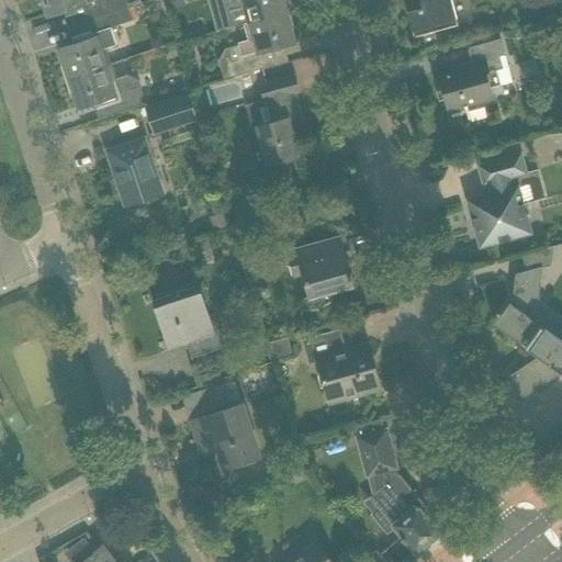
[(125,0),(43,0),(48,15),(81,4),(88,22),(89,21),(120,11),(128,8),(125,0)]
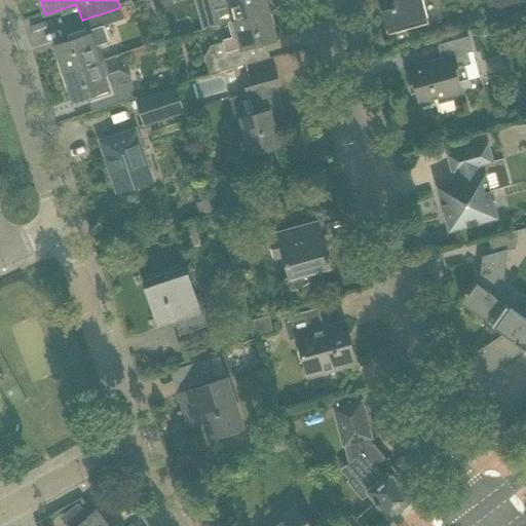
[(211,0),(218,26),(227,23),(268,11),(264,0),(211,0)]
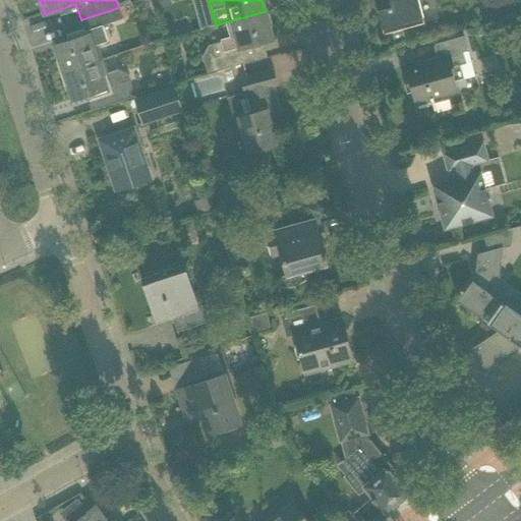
[(388,0),(390,8),(378,12),(384,35),(403,30),(407,29),(406,22),(422,18),(417,0),(388,0)]
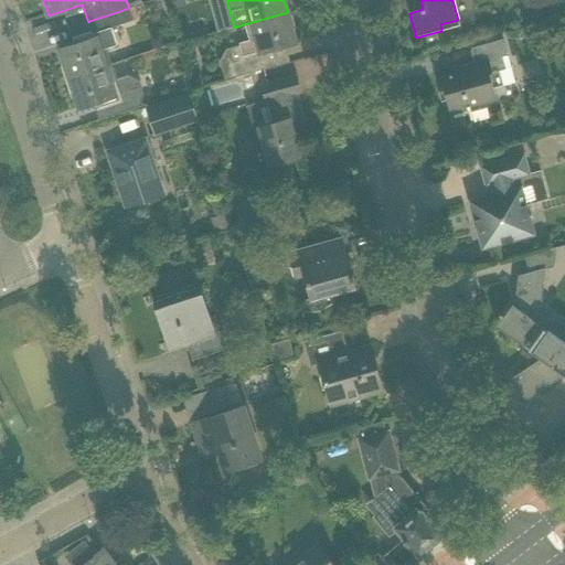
[(116,44),(110,27),(132,20),(129,8),(120,11),(89,21),(88,22),(93,39),(60,50),(70,77),(110,64),(105,48),(116,44)]
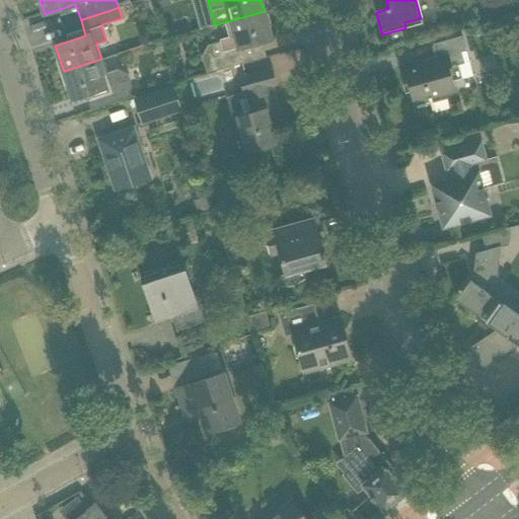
[(228,36),(219,40),(223,52),(261,42),(272,39),(265,11),(224,22),(228,36)]
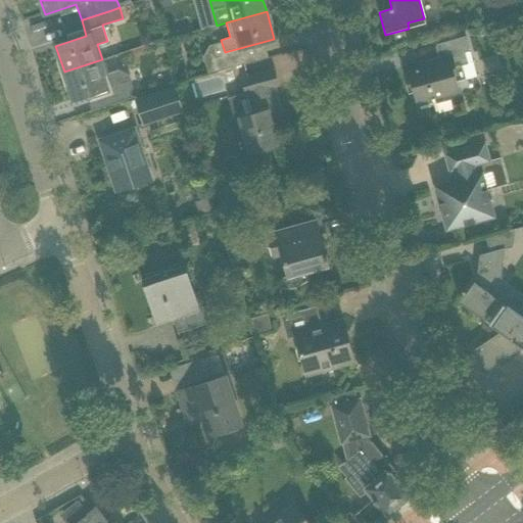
[(425,63),(402,69),(407,83),(410,83),(417,106),(433,101),(433,104),(450,99),(449,95),(460,92),(457,80),(461,79),(466,78),(466,79),(477,77),(473,62),(468,63),(465,53),(470,51),(466,36),(456,39),(436,44),(441,62),(426,66),(425,63)]
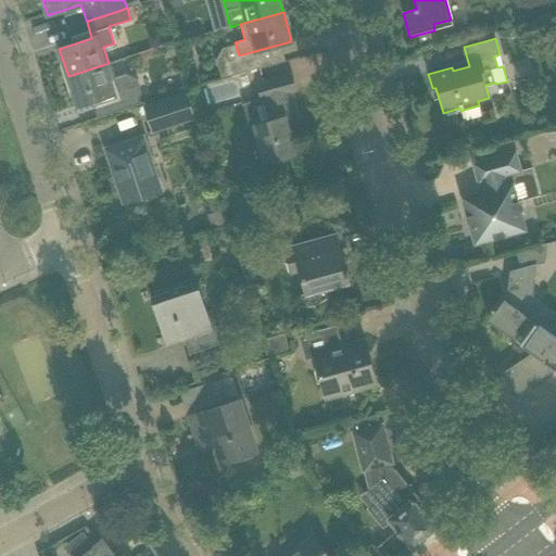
[(113,78),(109,63),(68,76),(78,105),(112,95),(117,111),(139,104),(138,100),(141,93),(136,79),(125,75),(113,78)]
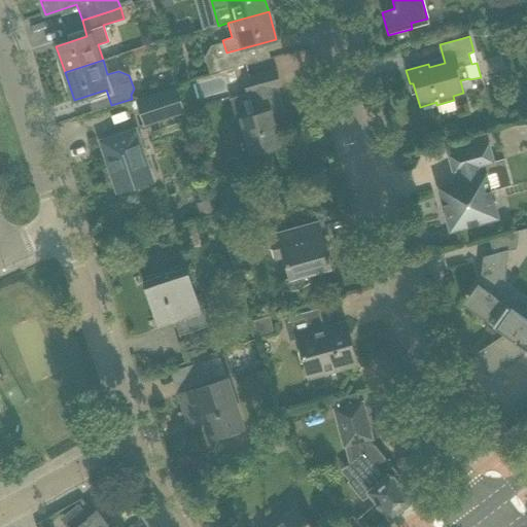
[(275,72),(255,77),(245,80),(249,94),(257,92),(259,98),(253,99),(257,115),(242,119),(251,152),(268,148),(269,152),(280,149),(274,126),(276,125),(276,127),(283,125),(282,124),(286,123),(276,86),(279,85),(275,72)]
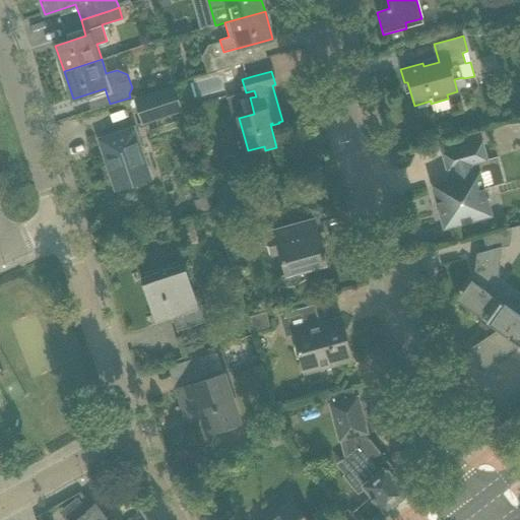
[(173,87),(134,100),(142,123),(181,111),(173,87)]
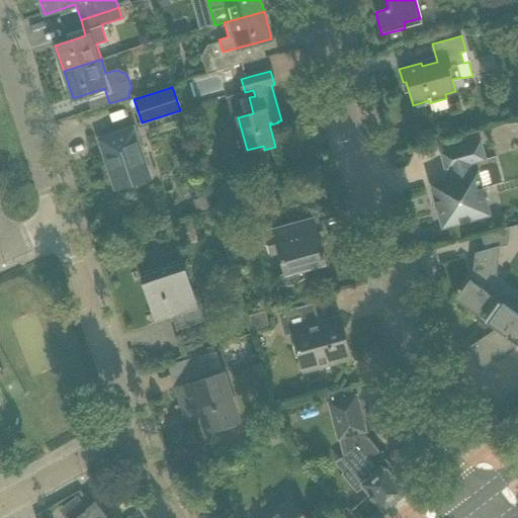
[(134,127),(117,133),(98,139),(103,153),(105,152),(111,171),(109,172),(115,189),(145,179),(134,144),(139,142),(134,127)]
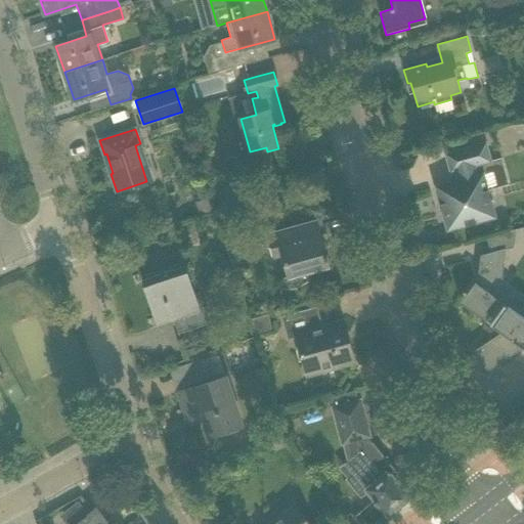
[(485,143),(466,148),(445,155),(450,172),(455,171),(457,180),(436,186),(447,230),(494,217),(490,201),(493,200),(490,189),(487,190),(483,174),(477,175),(474,166),(490,161),(485,143)]
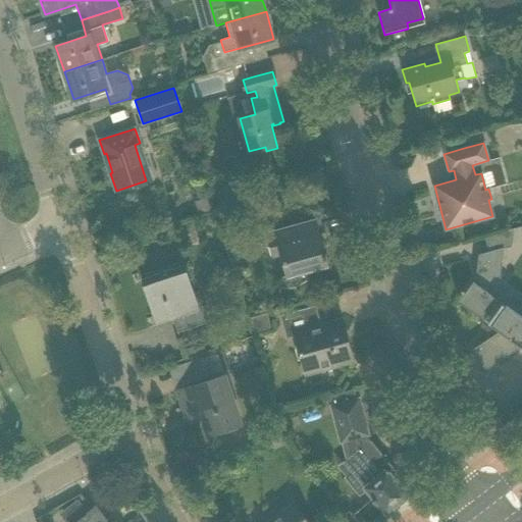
[(315,221),(295,226),(267,235),(273,256),(281,254),(288,276),(282,277),(279,283),(281,291),(289,290),(300,286),(306,283),(303,272),(327,265),(315,221)]
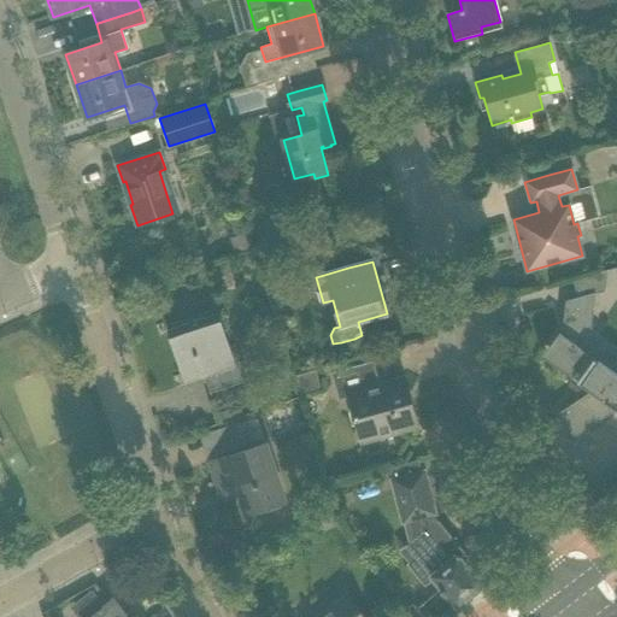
[(616,374),(588,354),(595,292),(565,300),(562,331),(544,357),(591,391),(558,413),(566,444),(616,410),(616,409),(616,374)]
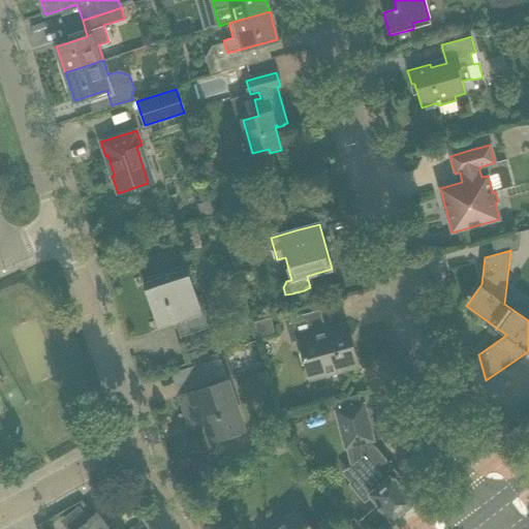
[(163,279),(144,286),(155,321),(158,329),(175,323),(180,337),(198,331),(210,327),(199,294),(194,297),(186,272),(163,279)]
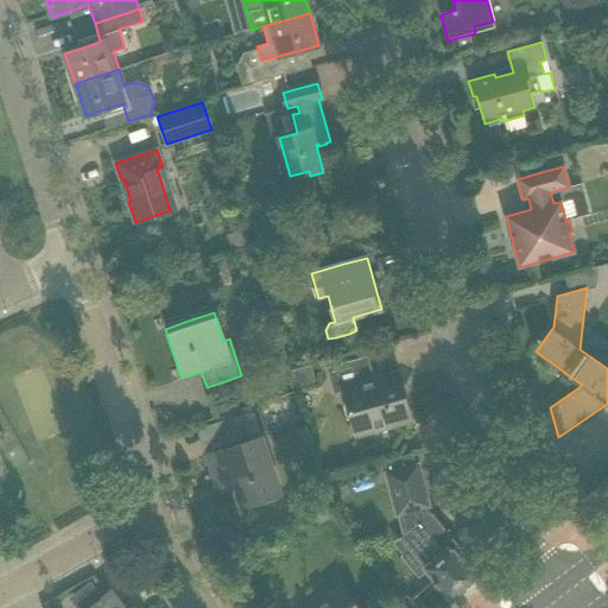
[(0,358),(4,356),(10,373),(51,356),(37,320),(0,333),(0,358)]
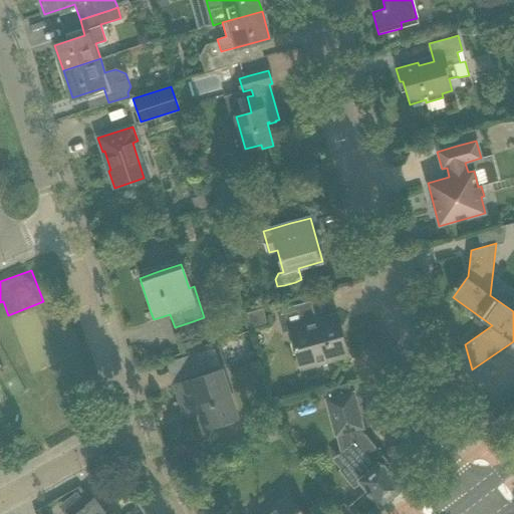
[(336,314),(314,320),(309,303),(277,312),(282,333),(290,331),(300,368),(347,355),(336,314)]
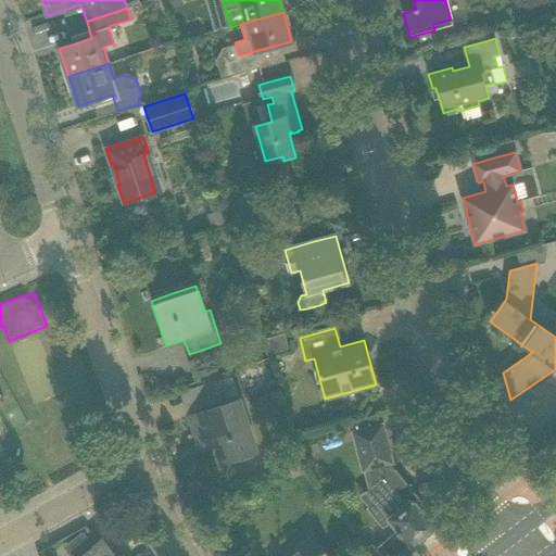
[(285,333),(266,338),(272,355),(288,351),(285,333)]
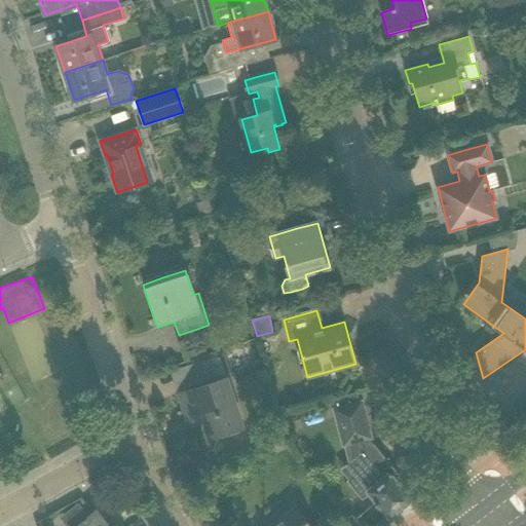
[(189,366),(193,380),(205,377),(200,363),(189,366)]
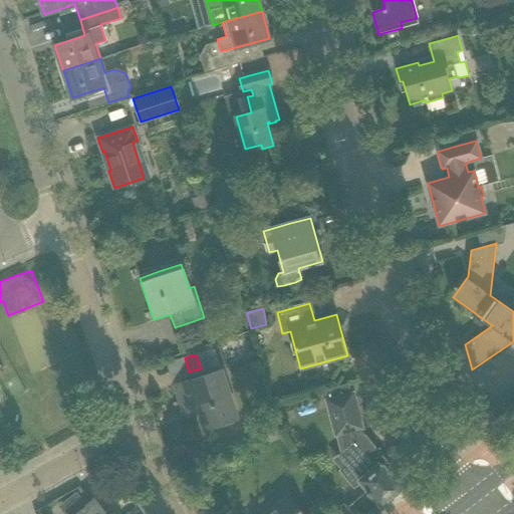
[(221,369),(194,378),(175,384),(185,413),(201,408),(207,428),(237,418),(221,369)]
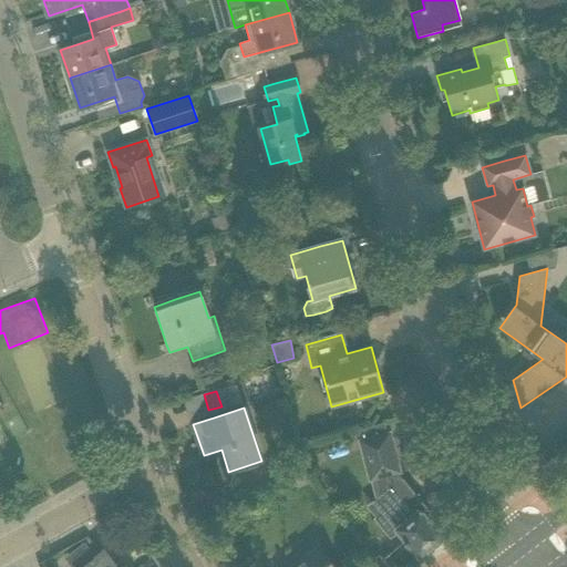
[(360,439),(358,440),(369,482),(371,482),(377,481),(380,495),(389,506),(375,517),(374,518),(390,538),(399,532),(406,542),(404,544),(408,547),(410,545),(420,557),(423,555),(425,557),(433,550),(431,548),(443,538),(431,525),(436,521),(437,521),(422,502),(420,503),(415,496),(416,495),(402,476),(401,477),(399,472),(400,472),(390,433),(388,433),(384,423),(363,429),(358,430),(360,439)]
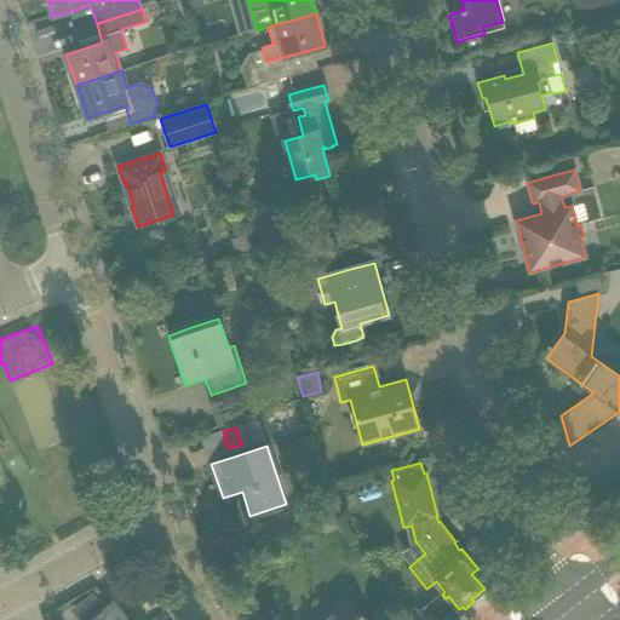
[(365,619),(357,610),(349,598),(320,619),(365,619)]
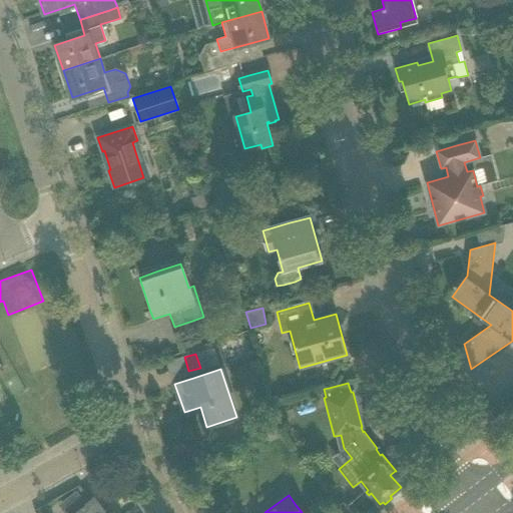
[(114,512),(113,511),(111,512),(106,512),(95,497),(73,512),(114,512)]
